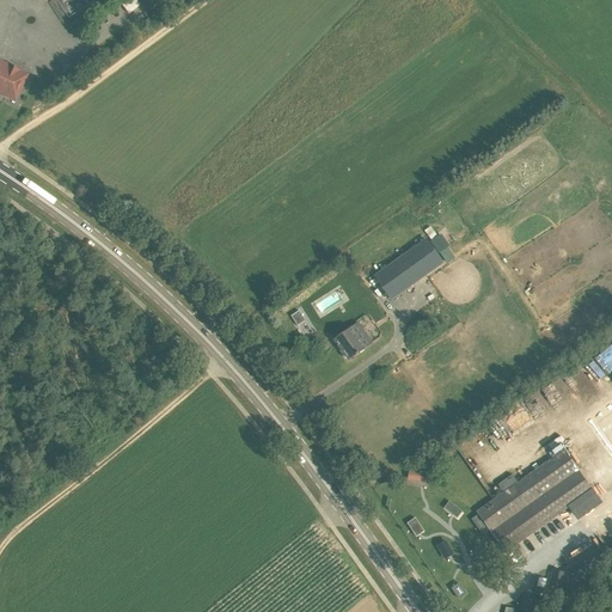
[(0,61),(0,93),(14,101),(28,74),(0,61)]
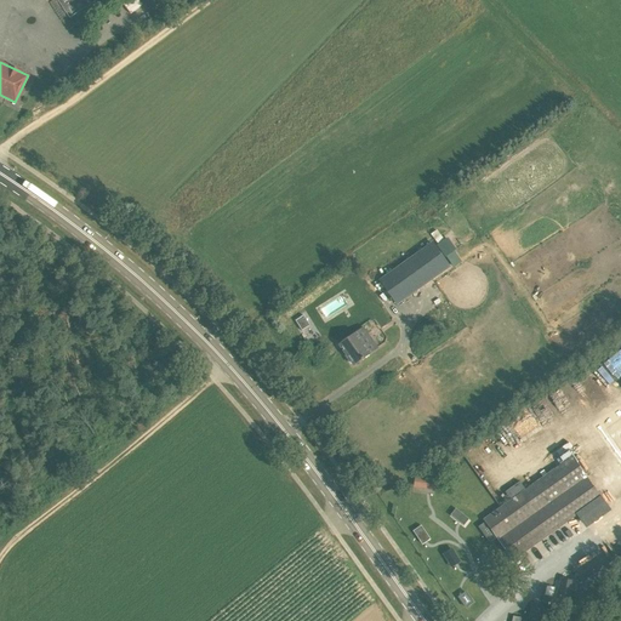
[(388,275),(381,280),(397,305),(449,268),(432,244),(387,275),(388,275)]
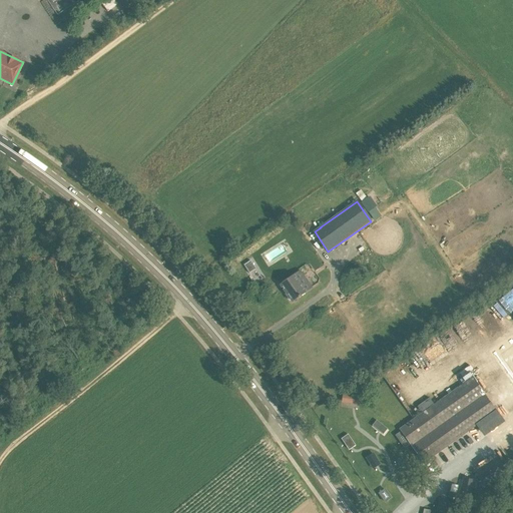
[(250,260),(243,265),(248,273),(255,269),(250,260)]
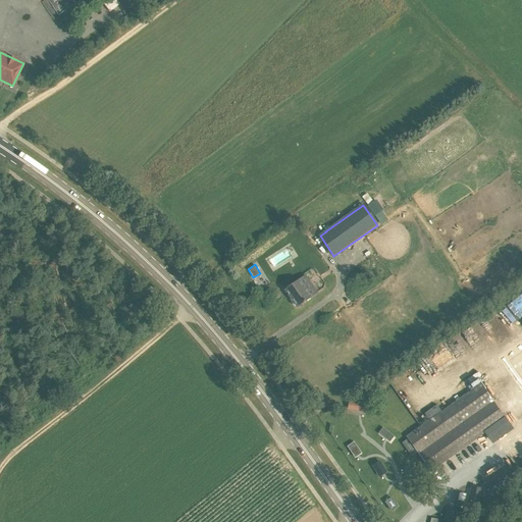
[(306,276),(285,291),(298,307),(317,293),(306,276)]
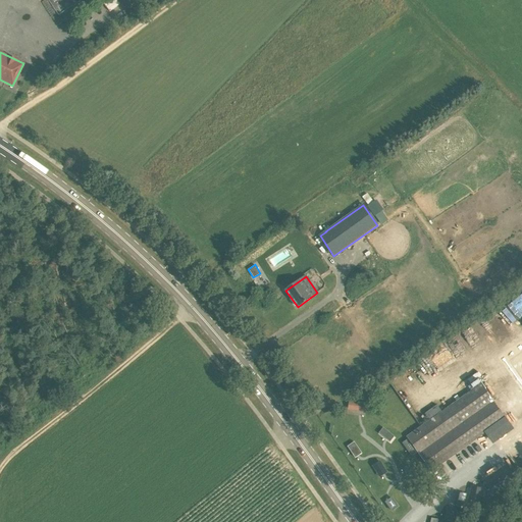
[(521,346),(501,362),(521,393),(521,346)]
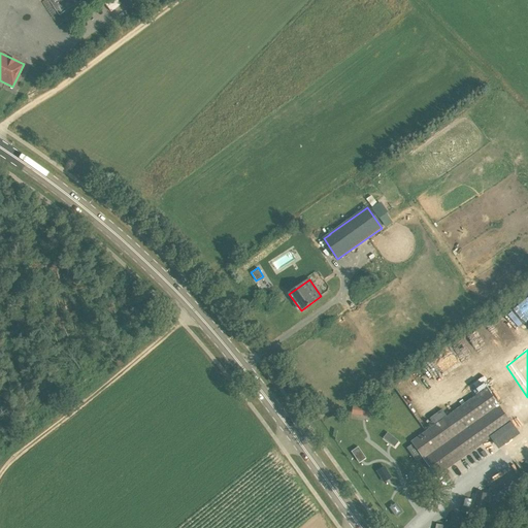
[(499,407),(517,395),(503,376),(447,417),(434,426),(411,441),(436,476),(491,438),(498,449),(519,434),(499,407)]
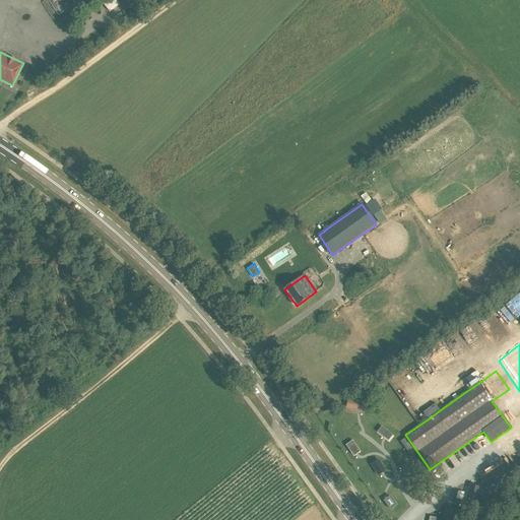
[(351,399),(349,407),(365,410),(366,402),(351,399)]
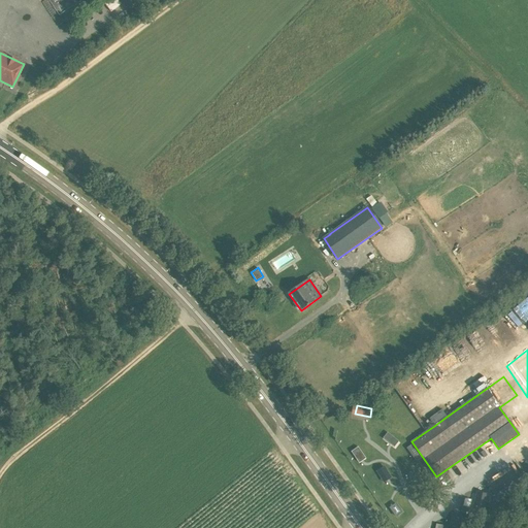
[(434,426),(447,417),(441,409),(429,419),(434,426)]
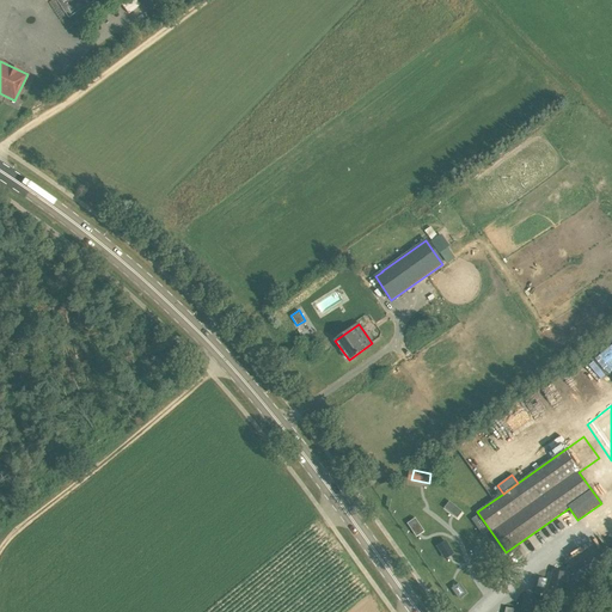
[(457,519),(463,510),(450,501),(444,508),(457,519)]
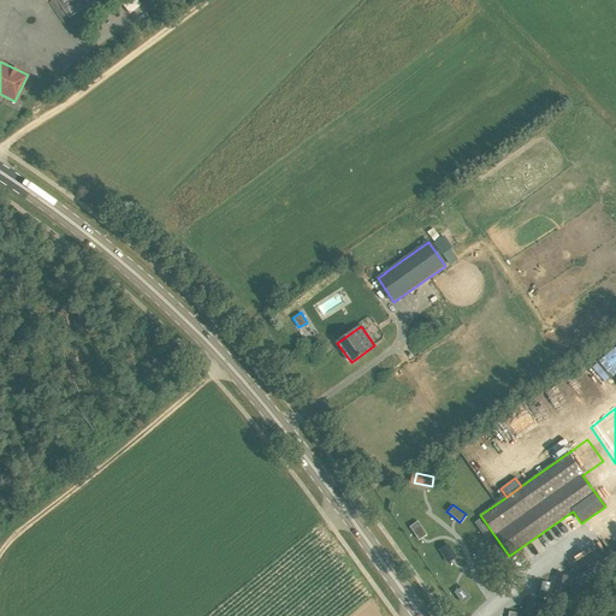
[(419,521),(410,526),(419,540),(427,535),(419,521)]
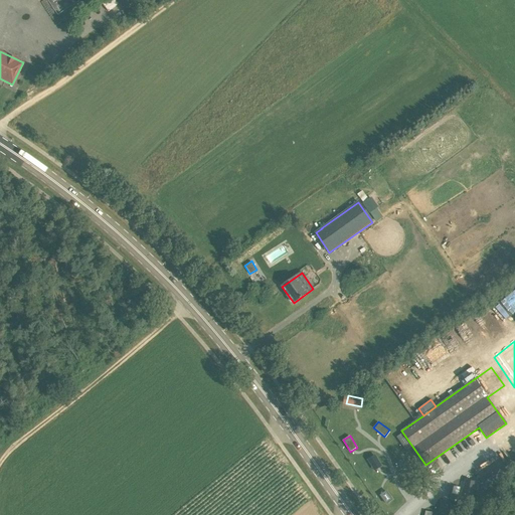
[(373,457),(368,459),(373,471),(378,469),(373,457)]
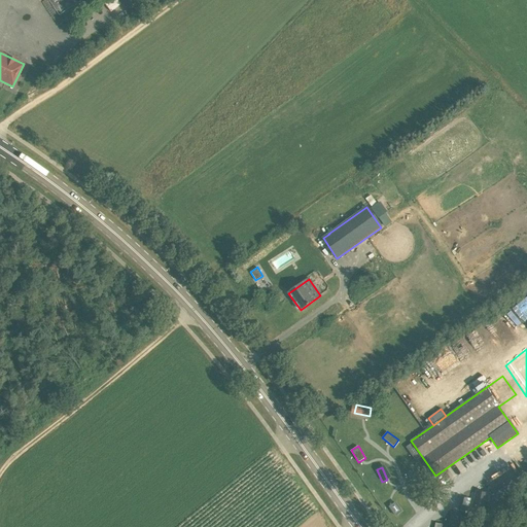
[(498,499),(518,490),(515,485),(495,494),(498,499)]
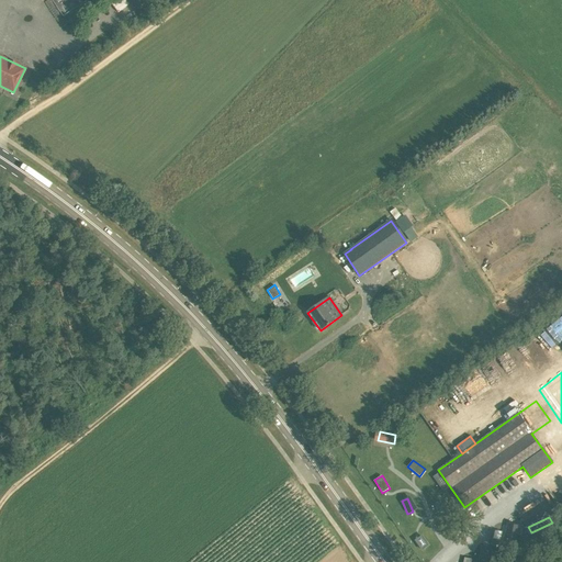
[(520,527),(507,525),(503,542),(516,544),(520,527)]
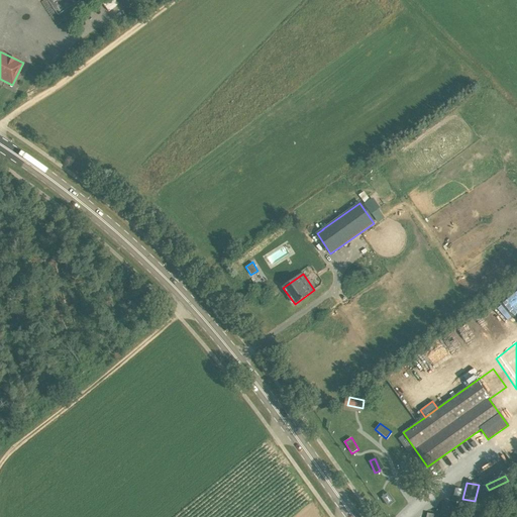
[(381,497),(388,506),(395,501),(388,492),(381,497)]
